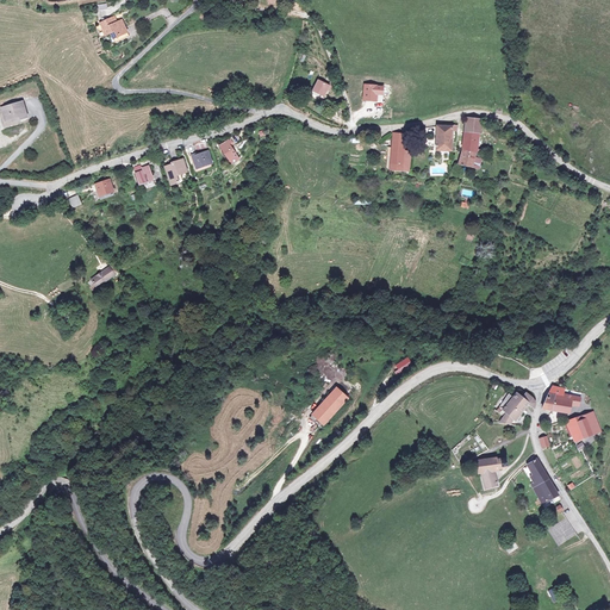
[(103,22),(99,24),(105,35),(112,30),(118,41),(132,32),(123,16),(119,18),(113,22),(110,16),(101,19),(103,22)]
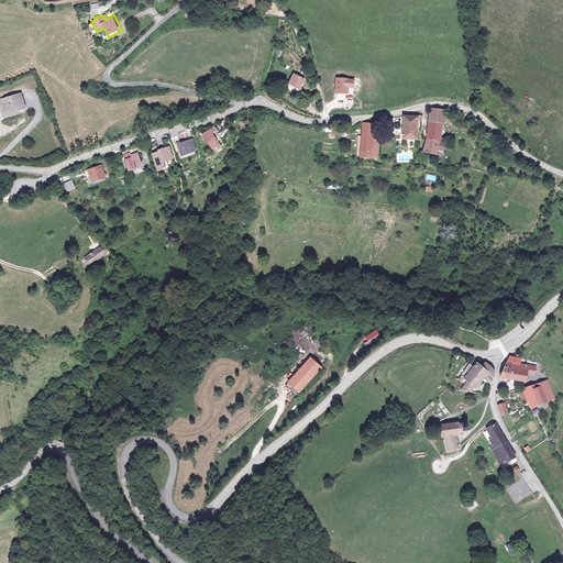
[(305,79),(296,75),(291,85),(300,89),(305,79)]
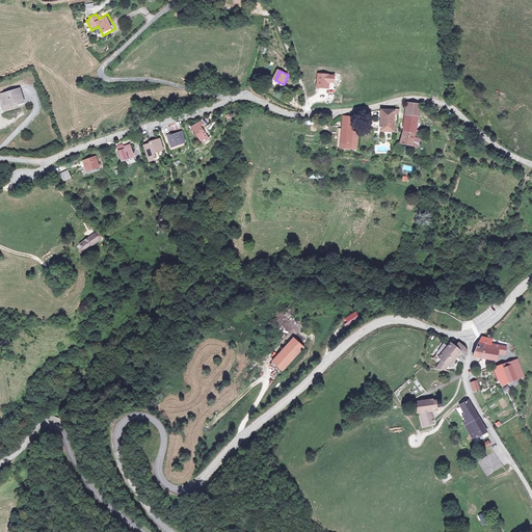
[(316,87),(329,88),(330,82),(335,83),(336,74),(317,73),(316,87)]
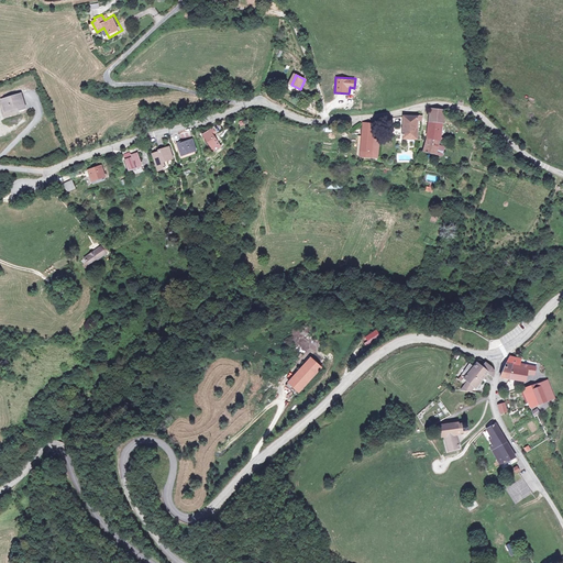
[(24,92),(4,98),(8,110),(12,108),(21,106),(22,110),(29,108),(24,92)]
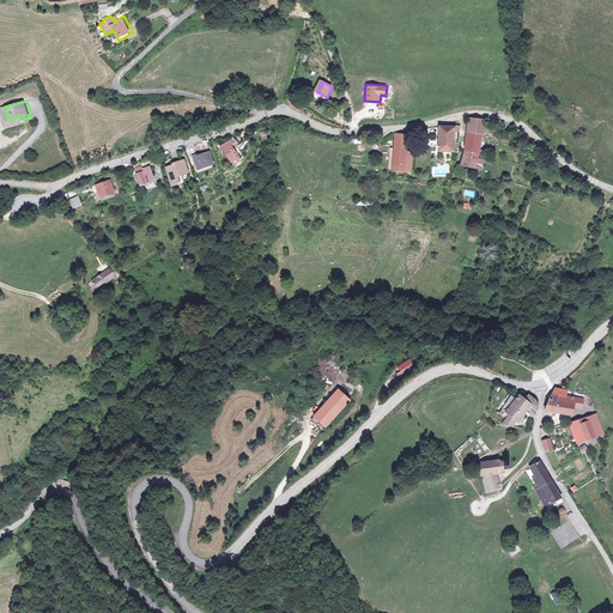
[(484,137),(486,122),(471,122),(469,135),(481,137),(484,137)]
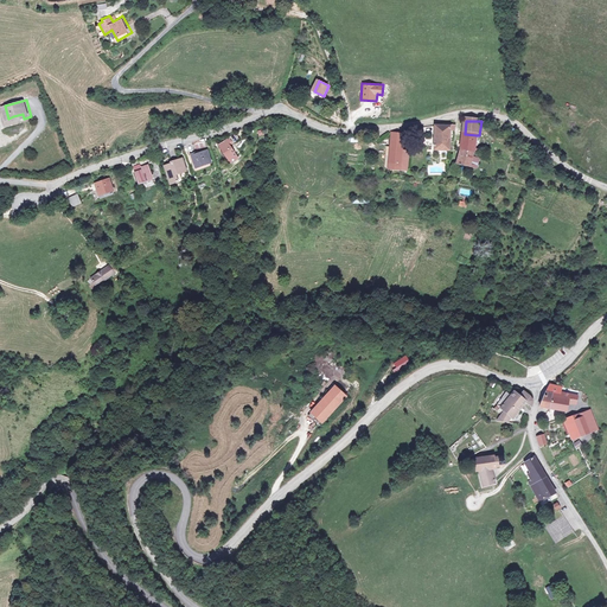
[(440,125),(438,126),(434,149),(449,152),(452,132),(454,132),(454,127),(440,125)]
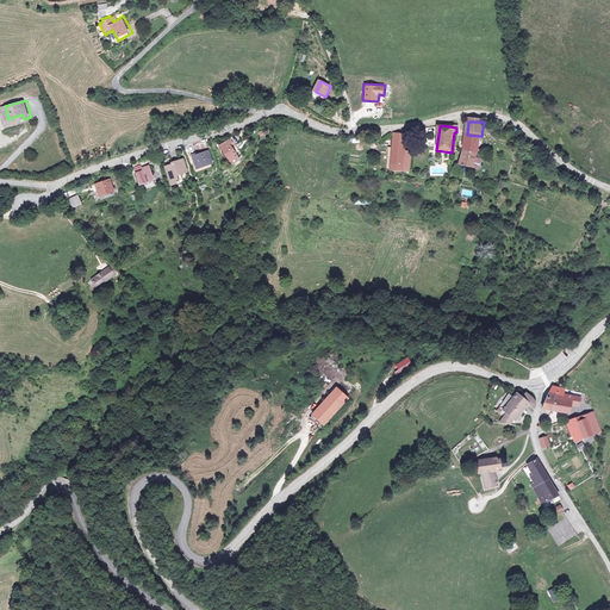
[(404,136),(392,135),(390,165),(392,165),(402,166),(402,170),(406,172),(409,153),(403,153),(403,147),(404,136)]
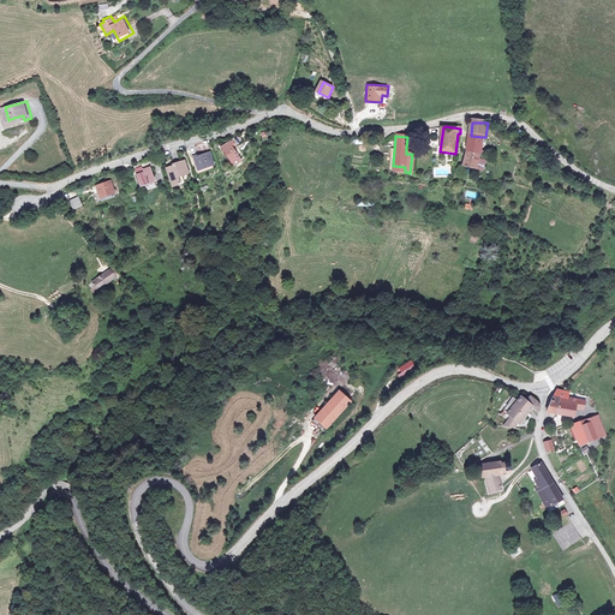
[(469,154),(478,155),(483,155),(484,151),(482,151),(483,137),(471,136),(469,154)]
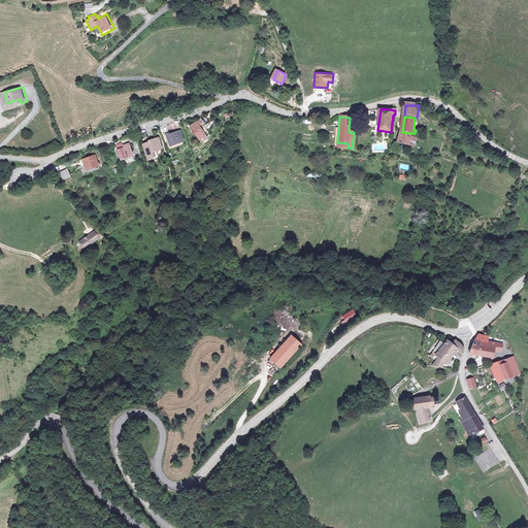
[(207,119),(201,120),(204,127),(210,124),(207,119)]
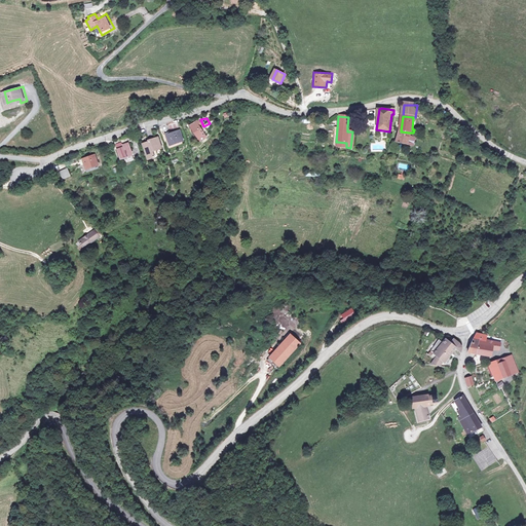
[(199,123),(191,126),(197,140),(203,137),(205,136),(199,123)]
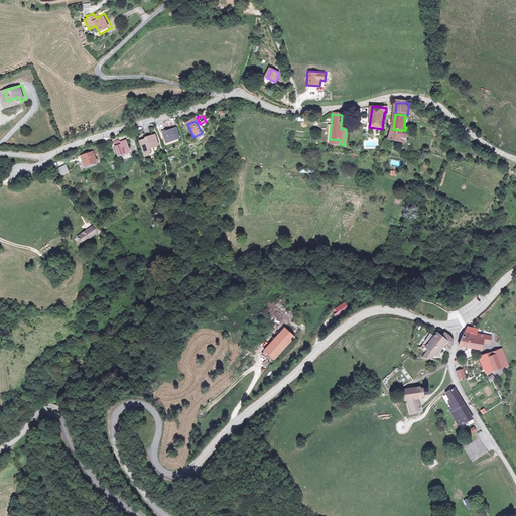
[(165,128),(160,130),(164,141),(178,137),(175,128),(166,131),(165,128)]
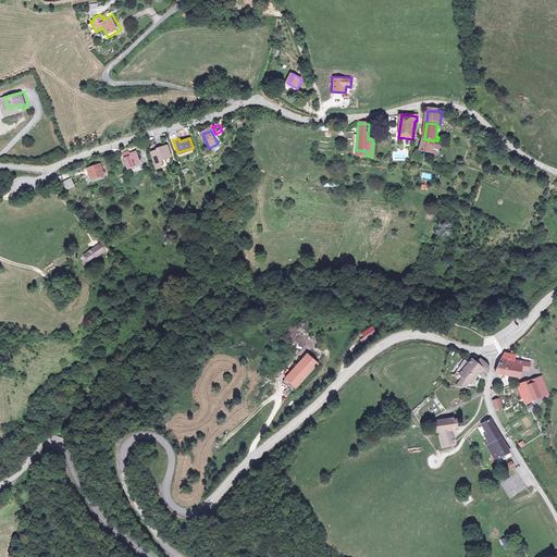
[(433,143),(433,140),(424,139),(422,139),(419,152),(436,156),(437,146),(432,146),(433,143)]
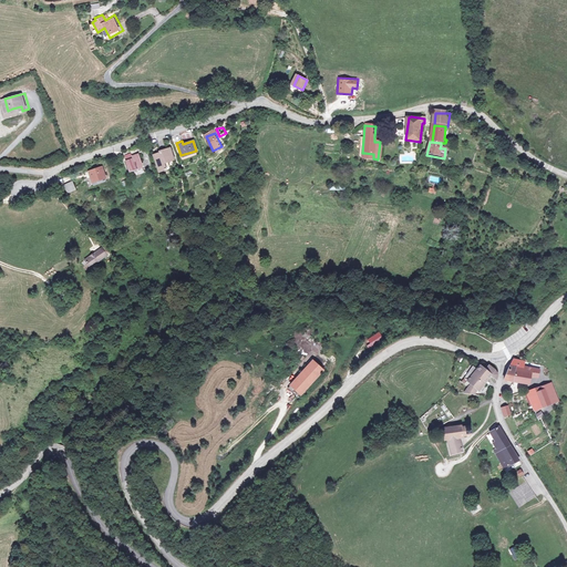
[(175,166),(169,147),(160,151),(161,153),(154,155),(158,172),(175,166)]
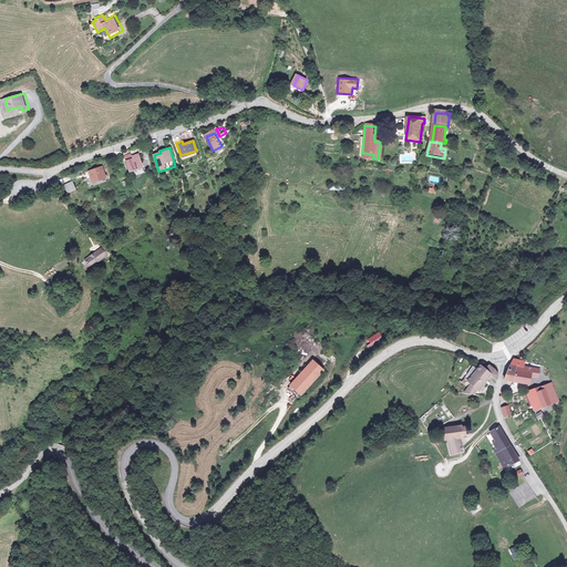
[(125,162),(129,172),(141,167),(136,154),(131,156),(132,160),(125,162)]
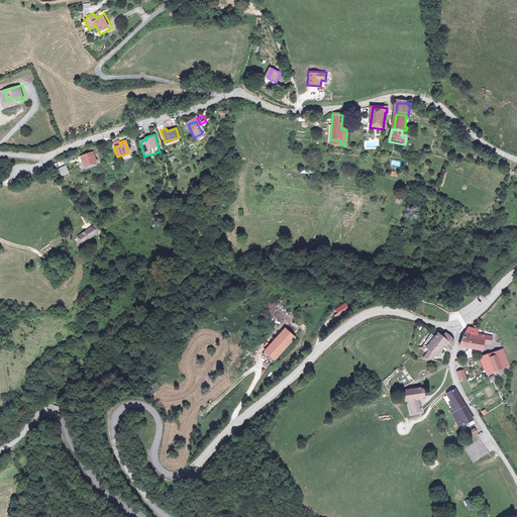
[(96,164),(92,152),(80,157),(84,168),(96,164)]
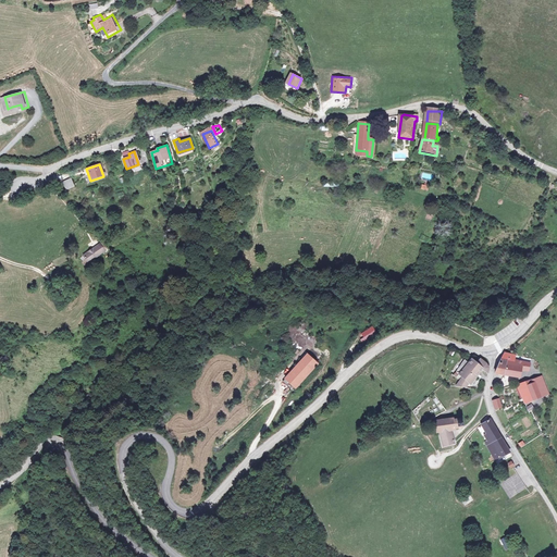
[(65,180),(67,186),(75,184),(72,177),(65,180)]
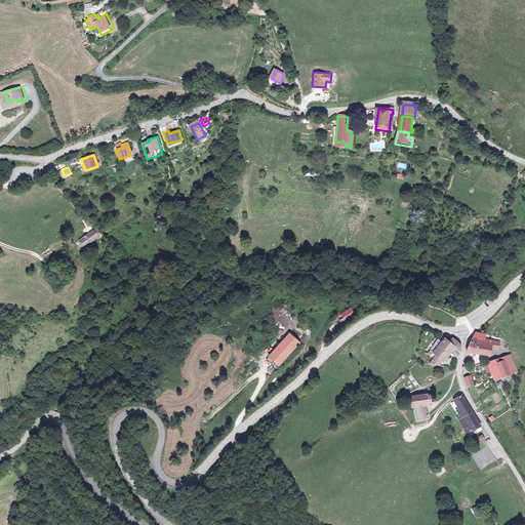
[(92,228),(75,240),(78,243),(80,246),(97,234),(92,228)]
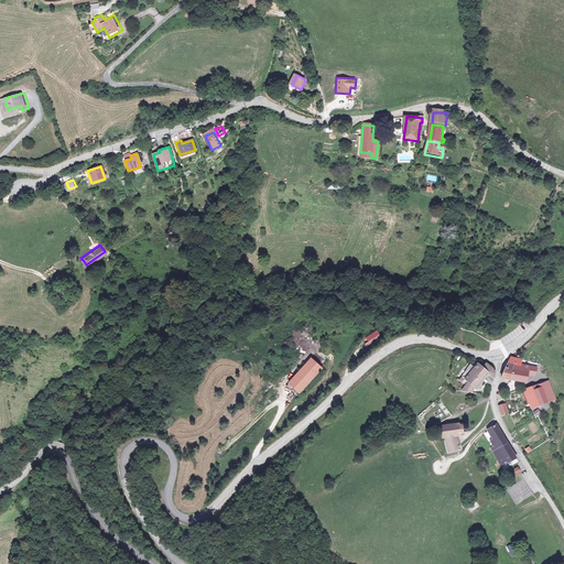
[(376,331),(364,338),(366,343),(364,345),(367,348),(381,337),(376,331)]
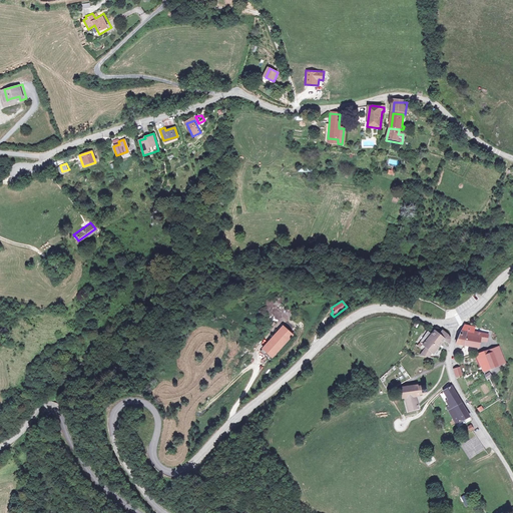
[(475,332),(477,327),(466,324),(462,330),(461,332),(468,334),(464,346),(479,349),(482,341),(487,343),(489,336),(475,332)]
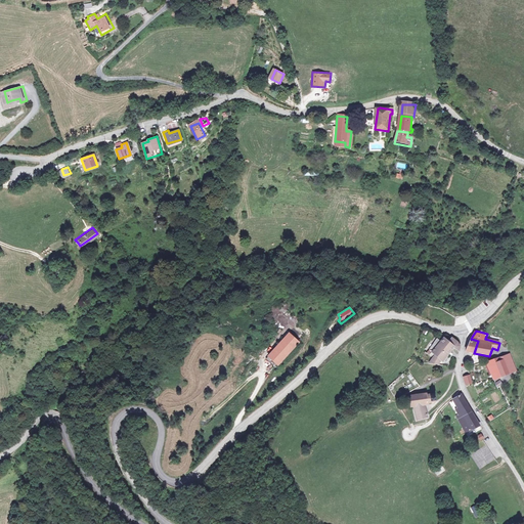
[(281,338),(269,352),(278,359),(291,345),(281,338)]
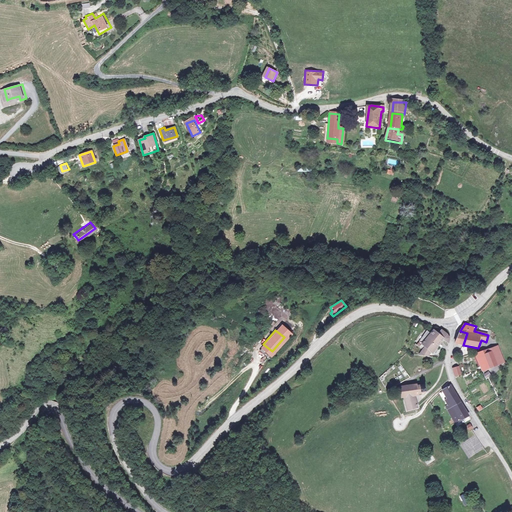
[(441,340),(446,343),(447,342),(446,336),(444,334),(438,330),(435,335),(430,331),(427,336),(424,333),(416,343),(421,348),(420,350),(410,344),(408,353),(426,356),(429,352),(431,354),(441,340)]
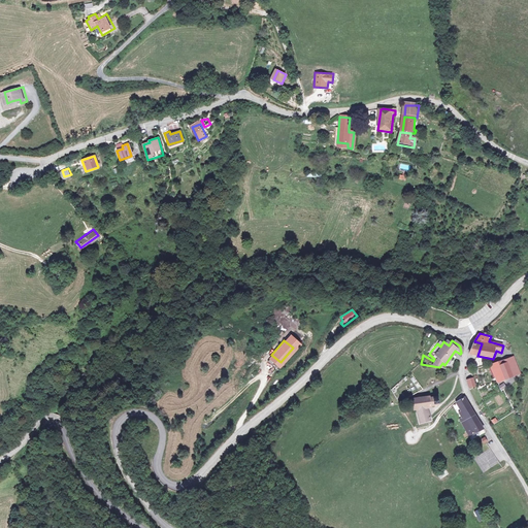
[(477,356),(482,343),(474,341),(469,354),(477,356)]
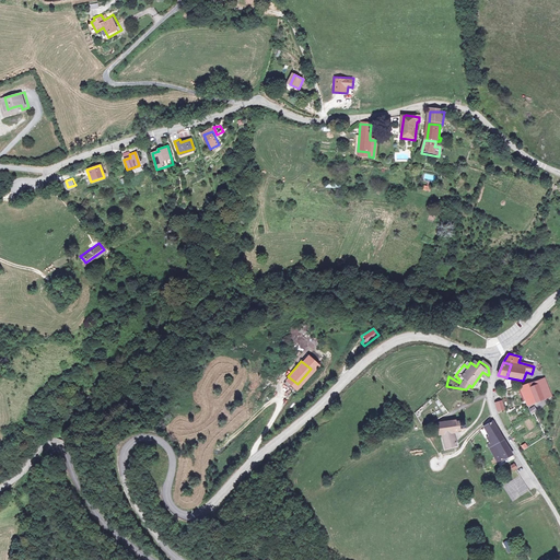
[(279,386),(290,395),(298,384),(288,376),(279,386)]
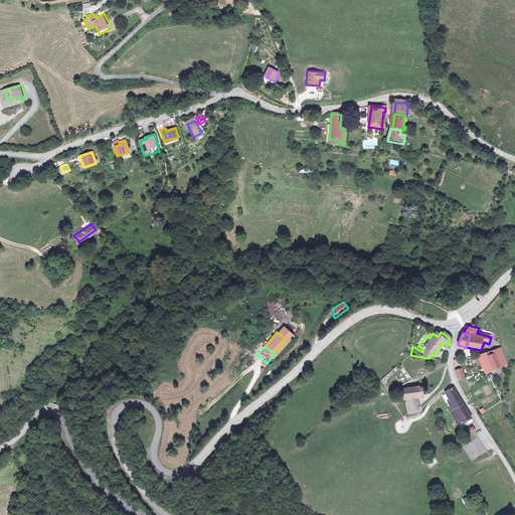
[(501,347),(493,350),(494,353),(487,357),(493,370),(508,364),(501,347)]
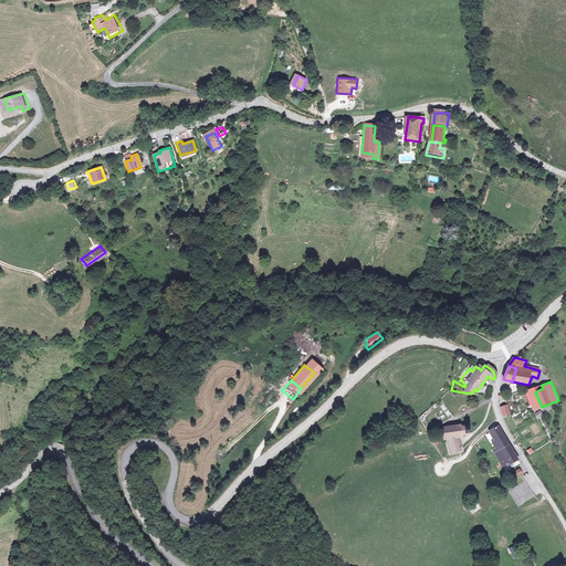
[(543,388),(542,385),(525,391),(531,404),(535,401),(538,408),(542,407),(535,392),(543,388)]
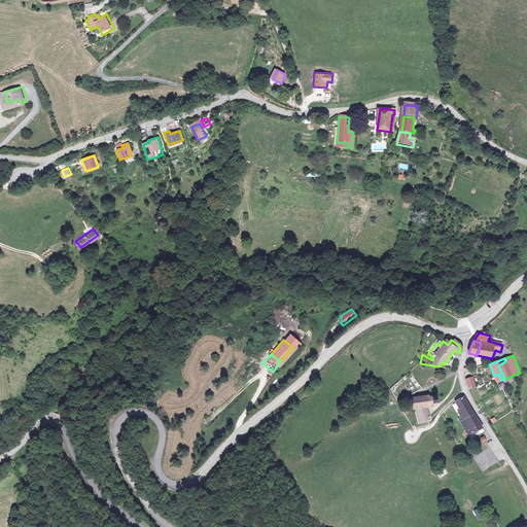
[(469,387),(476,385),(472,378),(466,380),(469,387)]
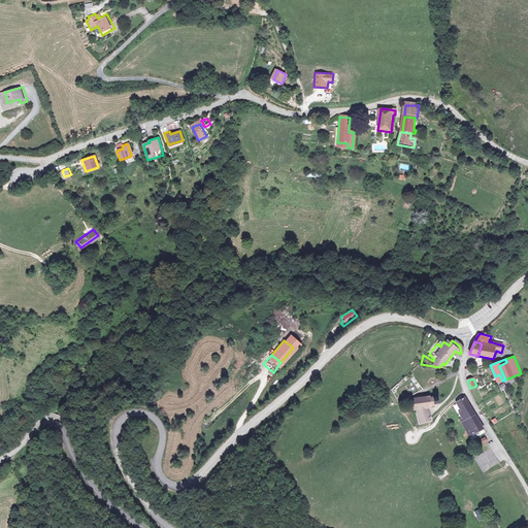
[(434,397),(434,395),(413,397),(414,410),(417,410),(429,408),(435,407),(435,405),(440,404),(438,396),(434,397)]
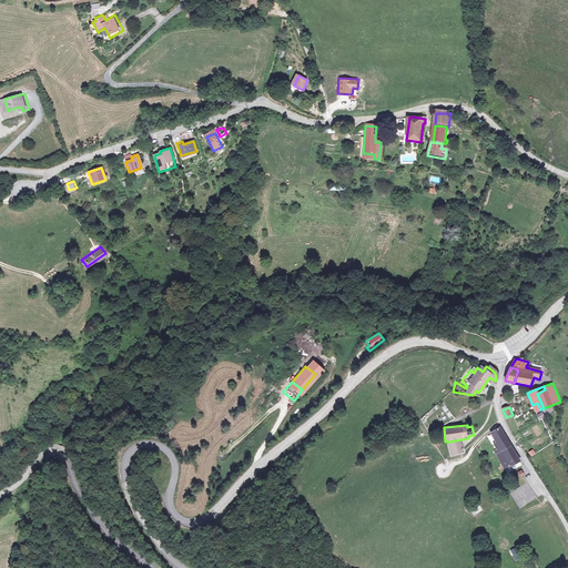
[(498,426),(489,433),(495,442),(498,447),(496,448),(493,450),(505,469),(519,460),(498,426)]
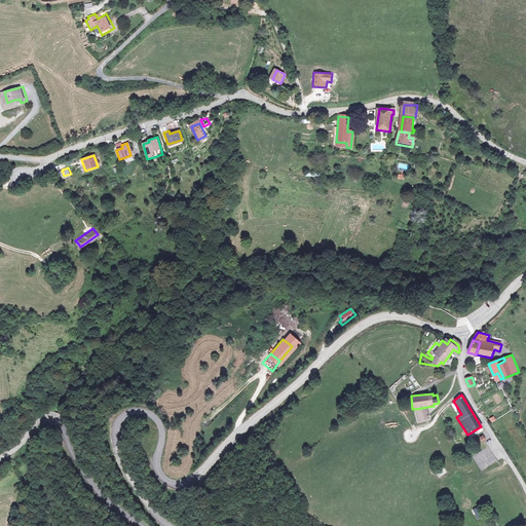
[(415,409),(418,421),(424,420),(430,418),(427,407),(415,409)]
